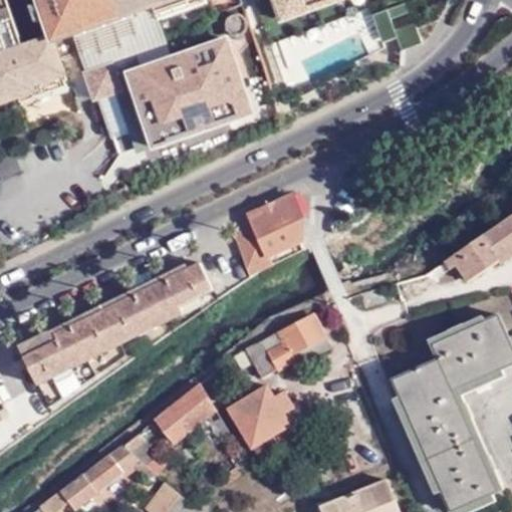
[(38,0),(52,39),(70,32),(163,0),(38,0)]
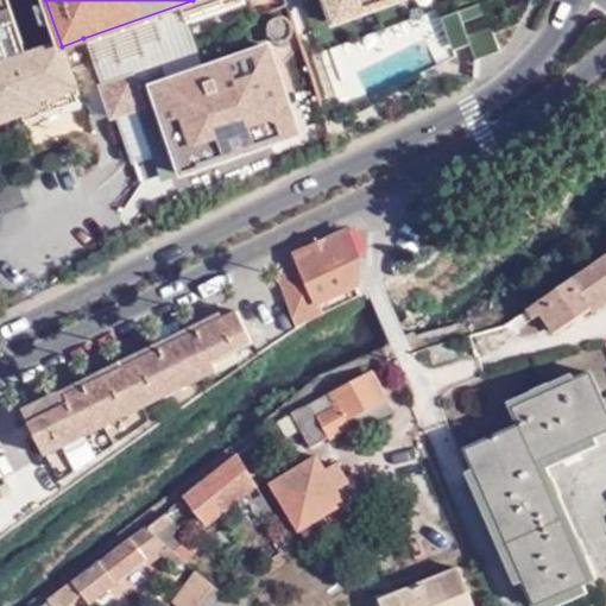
[(185,21),(241,1),(240,0),(193,0),(83,38),(99,88),(130,76),(139,105),(112,115),(128,164),(168,151),(147,89),(203,70),(185,21)]
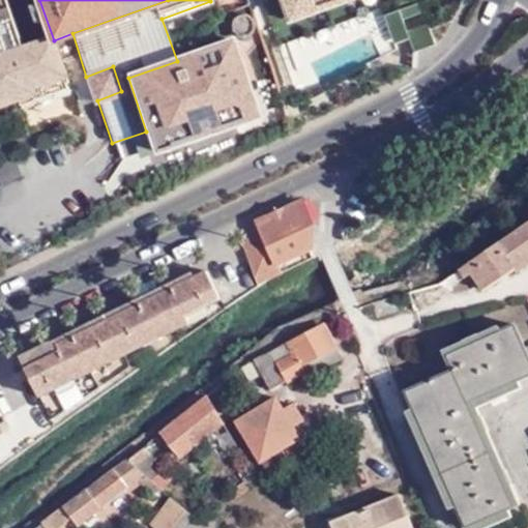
[(209,0),(210,1),(214,12),(251,1),(250,0),(209,0)]
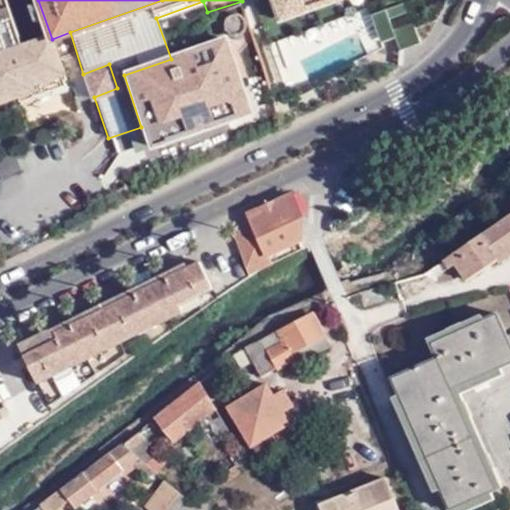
[(269,0),(276,21),(334,0),(269,0)]
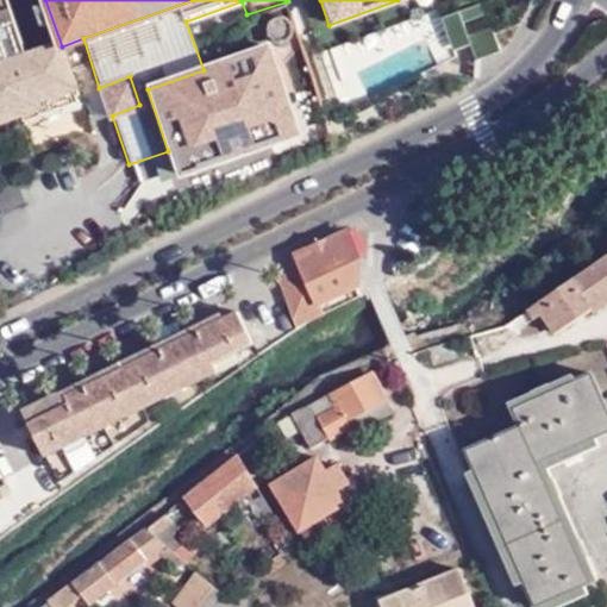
[(426,25),(432,54),(468,48),(460,7),(432,12),(435,24),(426,25)]
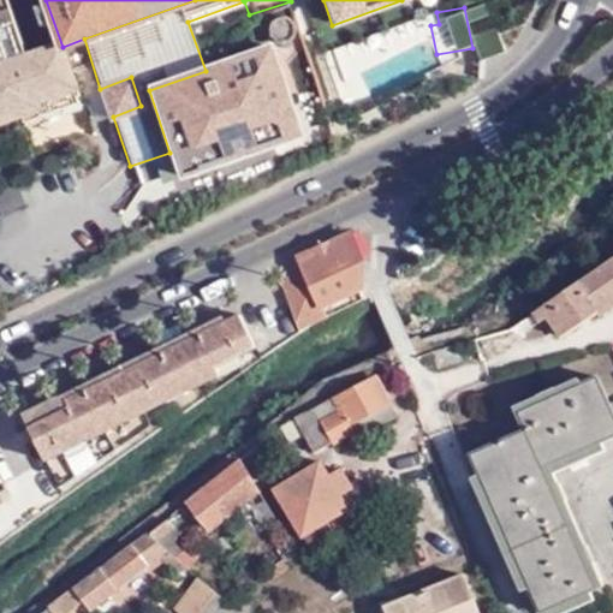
[(497,25),(472,36),(482,58),(506,47),(497,25)]
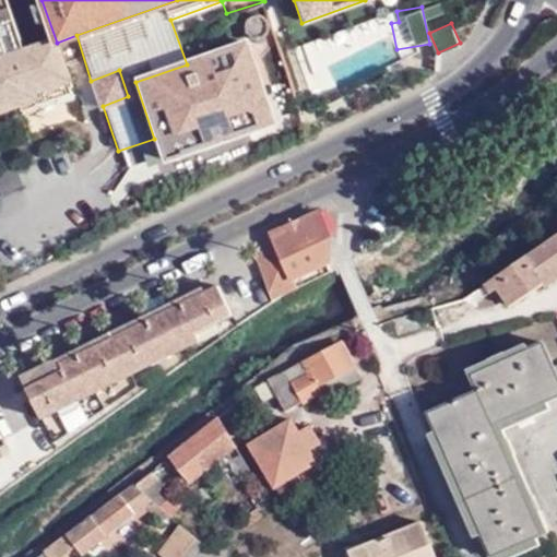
[(72,86),(57,43),(0,60),(0,119),(38,107),(36,98),(72,86)]
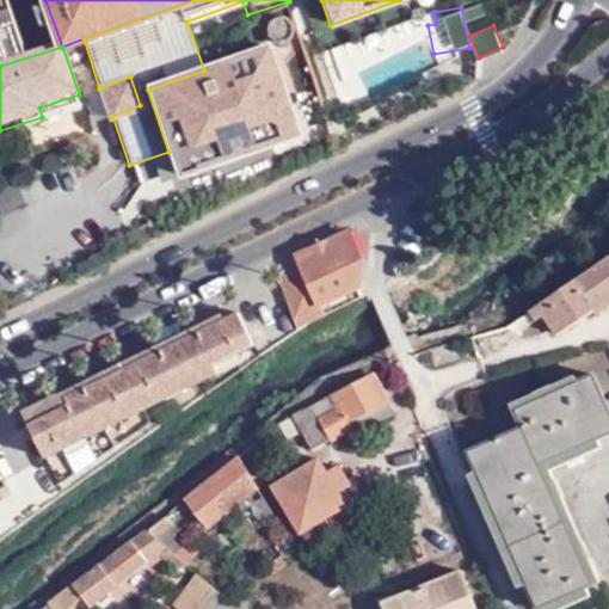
[(178,180),(295,135),(265,50),(204,71),(148,90),(168,152),(178,180)]
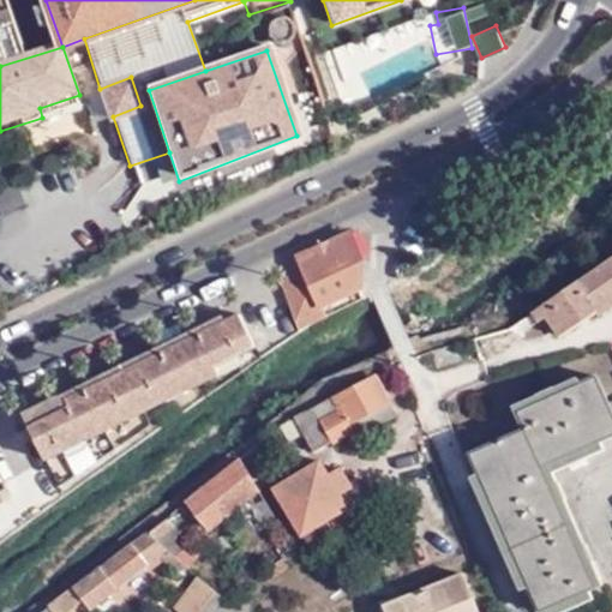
[(141,106),(131,77),(100,89),(99,89),(108,119),(113,117),(141,106)]
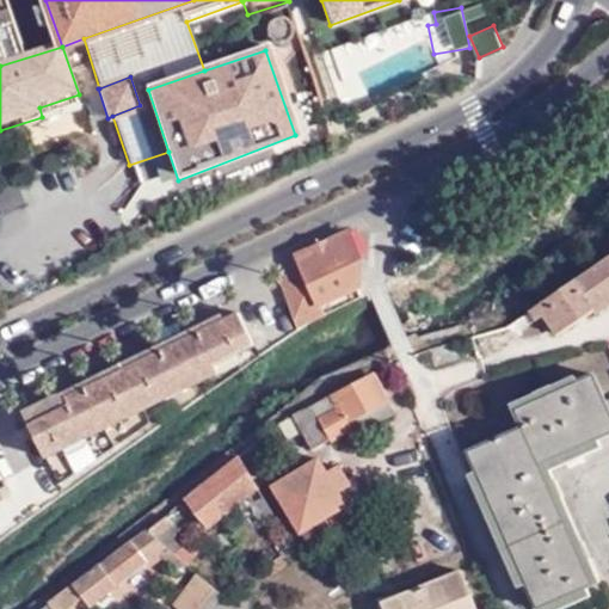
[(323,300),(358,285),(361,260),(349,232),(311,247),(314,256),(305,259),(306,264),(319,301),(323,300)]
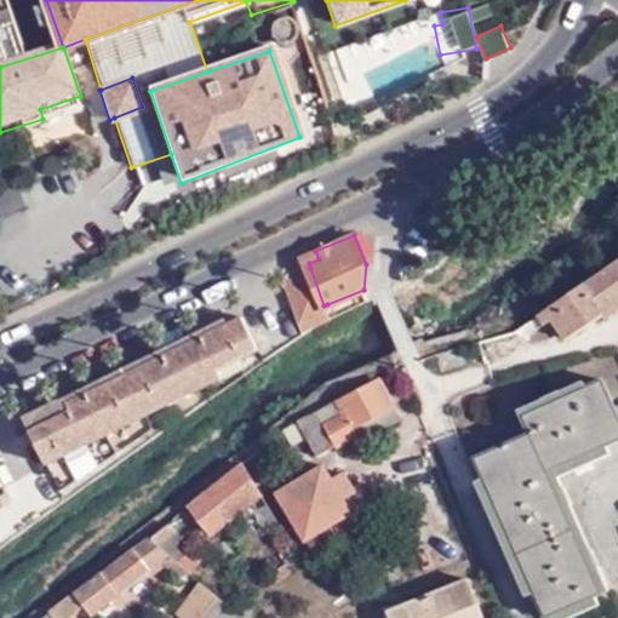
[(565,338),(617,301),(617,259),(538,315),(544,322),(550,318),(565,338)]
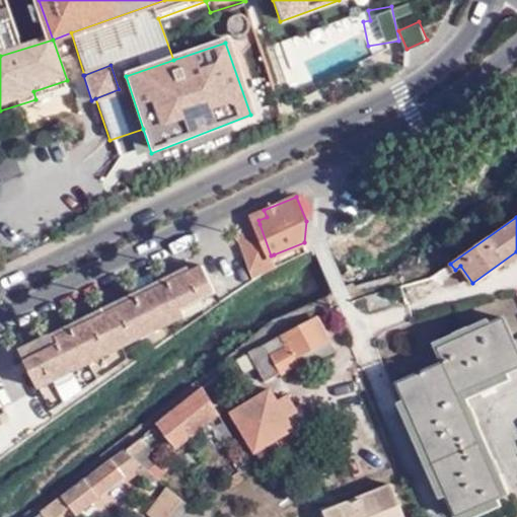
[(260,224),(237,234),(246,270),(275,259),(274,254),(271,255),(260,224)]
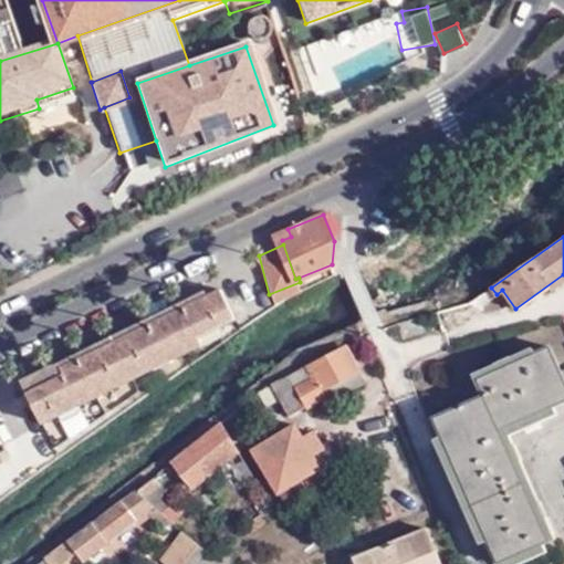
[(230,317),(216,289),(60,365),(64,374),(27,393),(42,423),(96,396),(92,386),(160,352),(165,361),(198,343),(195,335),(230,317)]
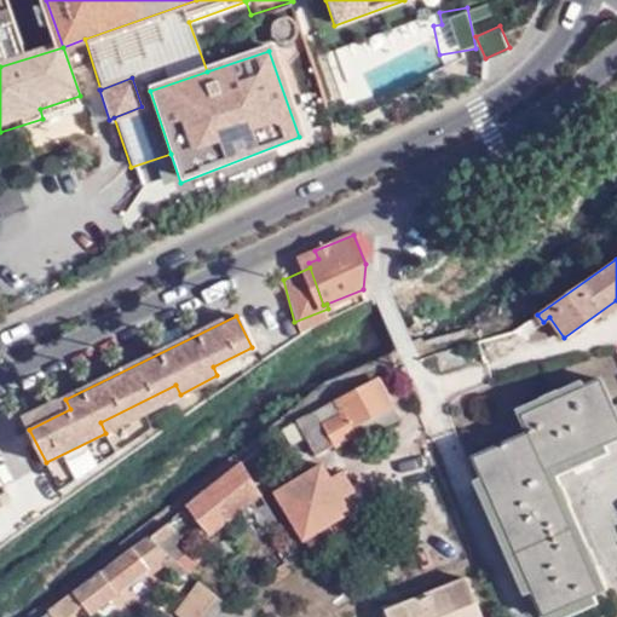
[(616,437),(616,414),(612,404),(600,376),(522,413),(529,432),(474,456),(546,616),(601,590),(547,468),(616,437)]
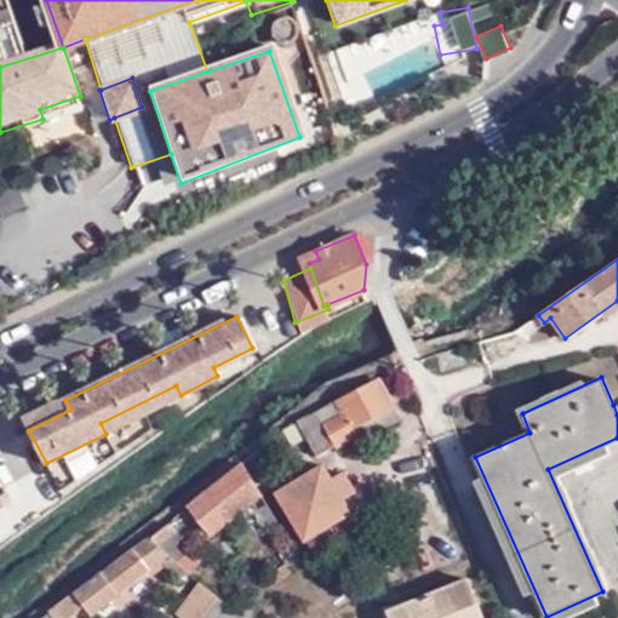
[(372,417),(378,428),(399,418),(377,378),(295,419),(281,429),(286,438),(301,430),(315,456),(355,433),(353,428),(372,417)]
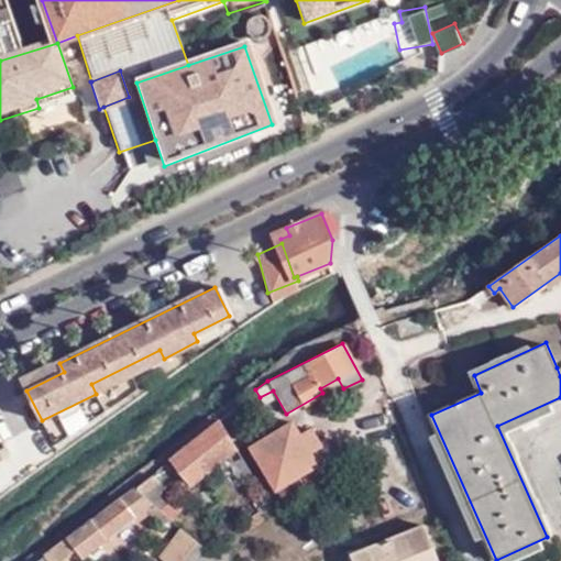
[(91,384),(96,394),(164,359),(160,350),(91,384)]
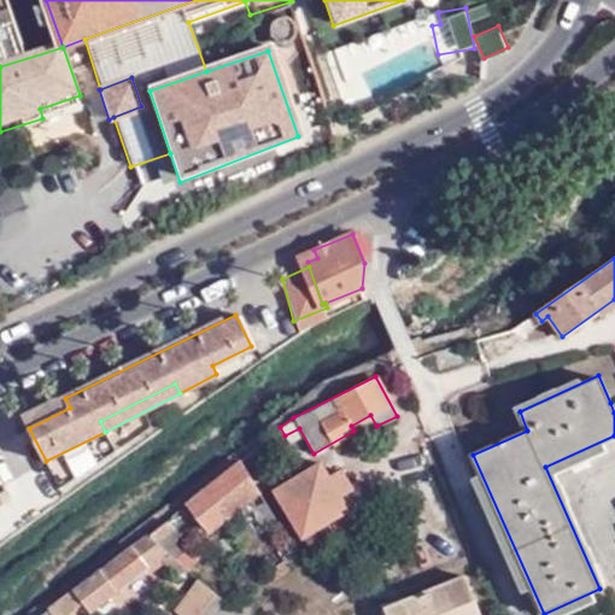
[(356,437),(376,426),(370,415),(351,426),(353,431),(356,437)]
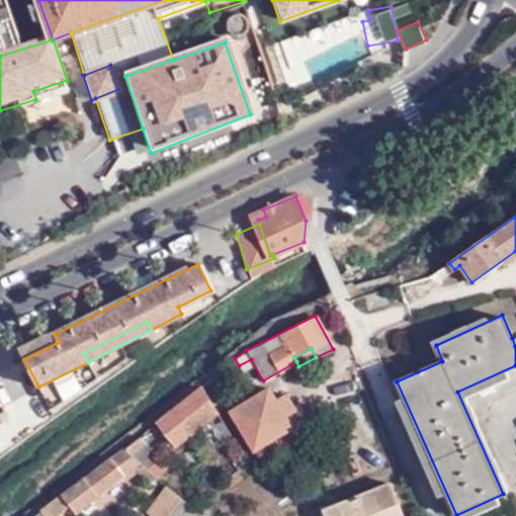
[(218,414),(200,383),(155,420),(175,446),(218,414)]
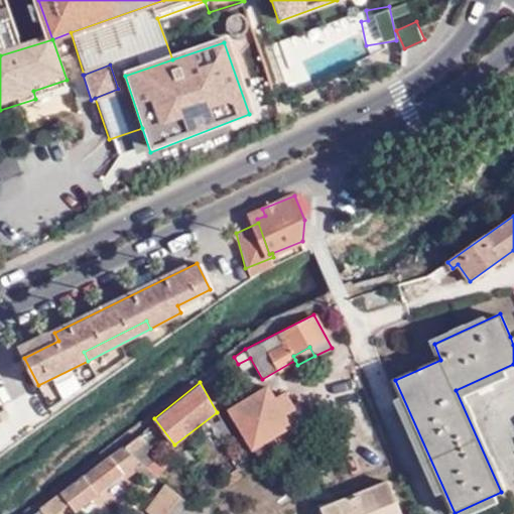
[(253,450),(254,450),(274,437),(292,426),(285,414),(275,398),(268,386),(230,409),(253,450)]
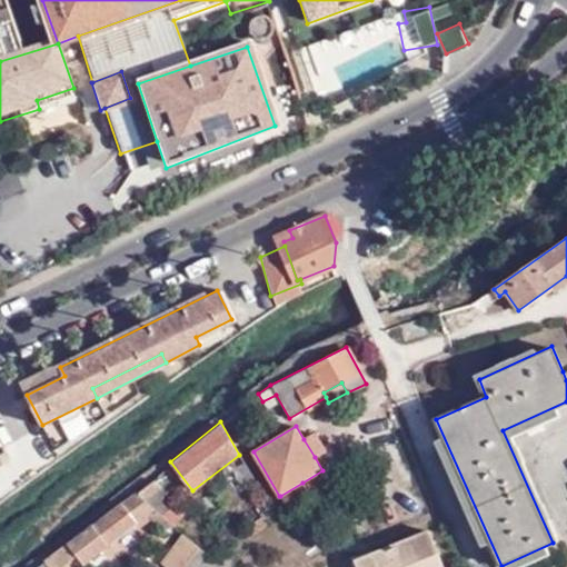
[(230,435),(240,453),(250,447),(240,429),(230,435)]
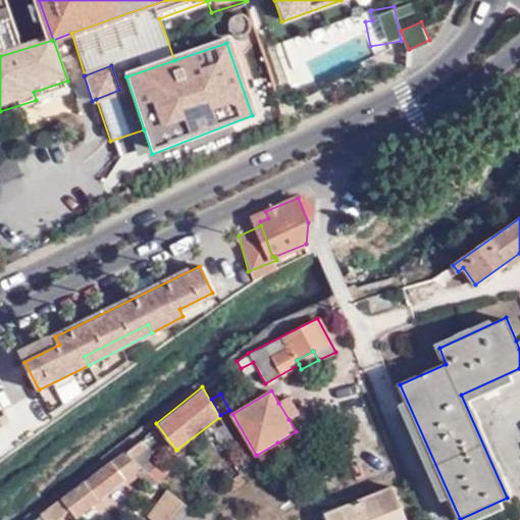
[(289,398),(278,403),(289,419),(298,414),(289,398)]
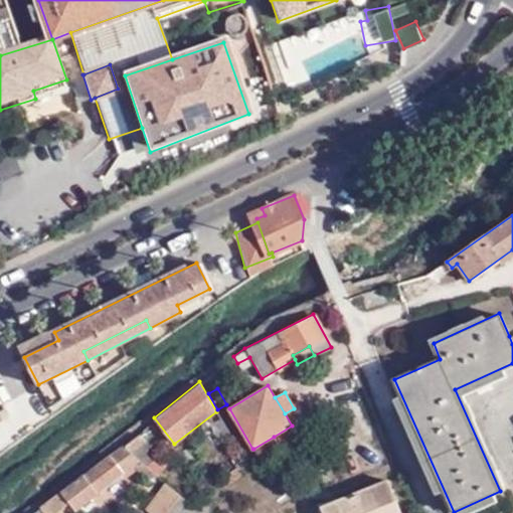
[(139,436),(125,447),(138,460),(154,474),(157,477),(167,463),(158,456),(152,461),(140,447),(145,443),(139,436)]
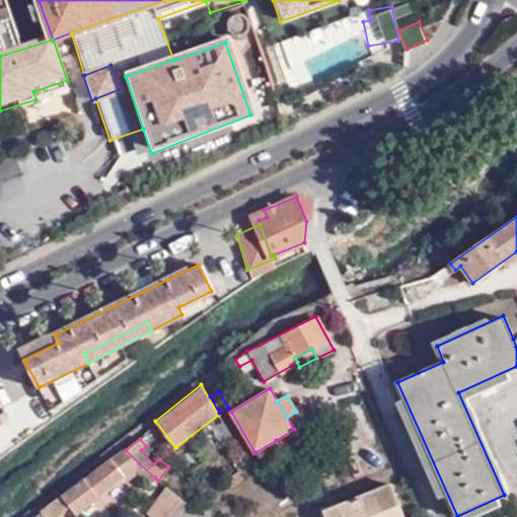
[(260,459),(280,446),(276,440),(255,452),(260,459)]
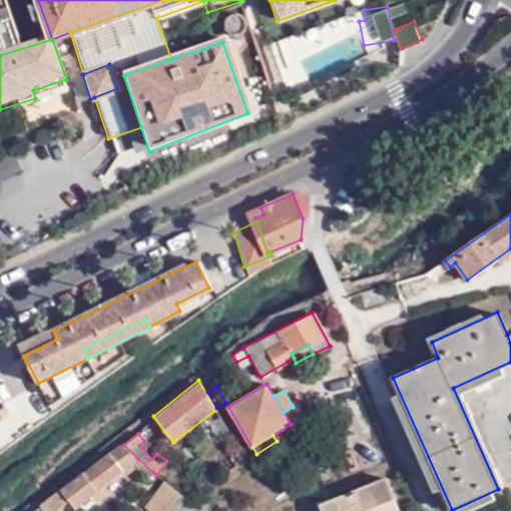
[(137,458),(121,443),(60,490),(73,508),(133,462),(137,458)]
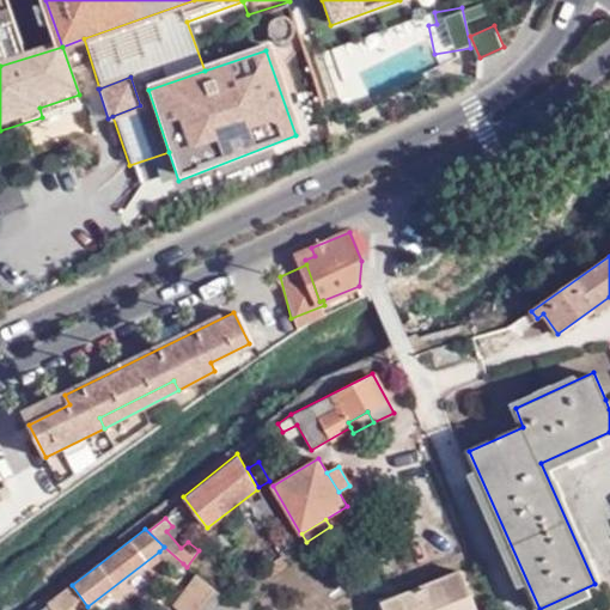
[(164,547),(159,551),(178,569),(183,563),(164,547)]
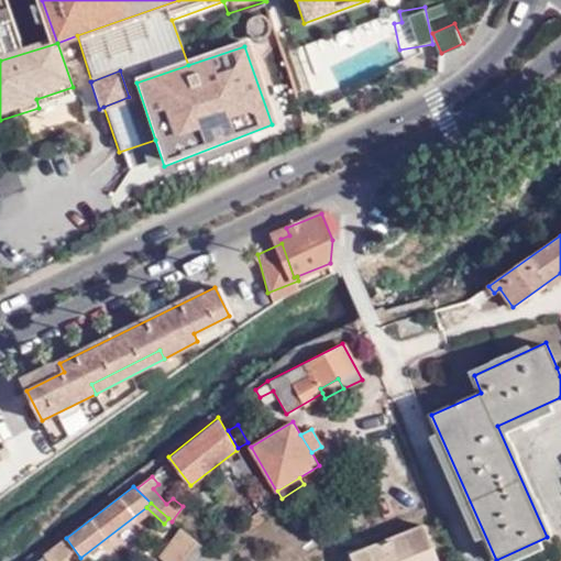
[(352,560),(438,560),(424,525),(350,553),(352,560)]
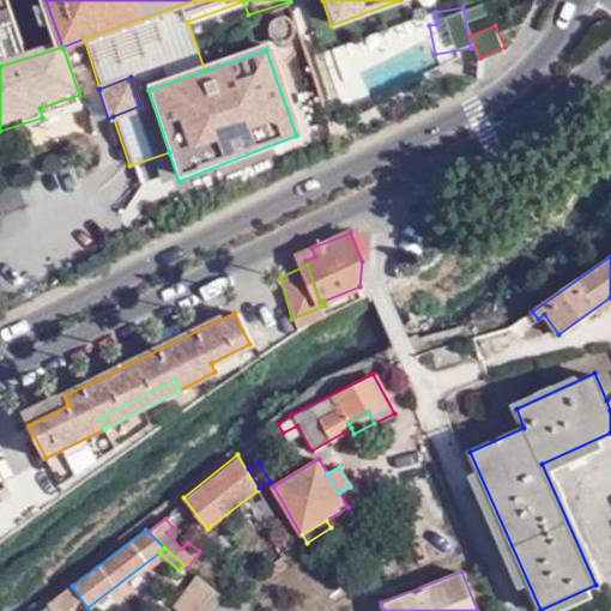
[(173,606),(179,610),(197,610),(213,590),(197,575),(173,606)]
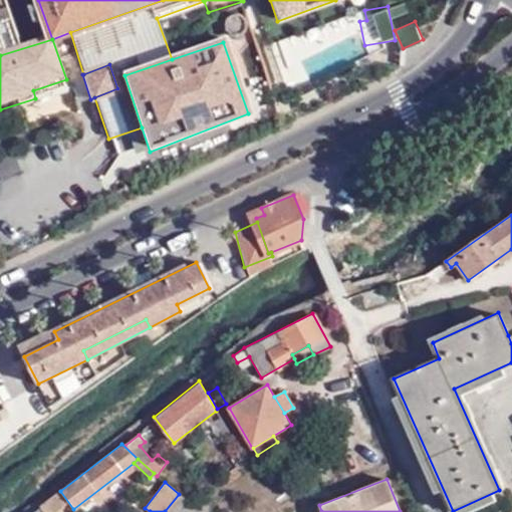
[(54,511),(64,504),(56,493),(39,506),(43,511),(54,511)]
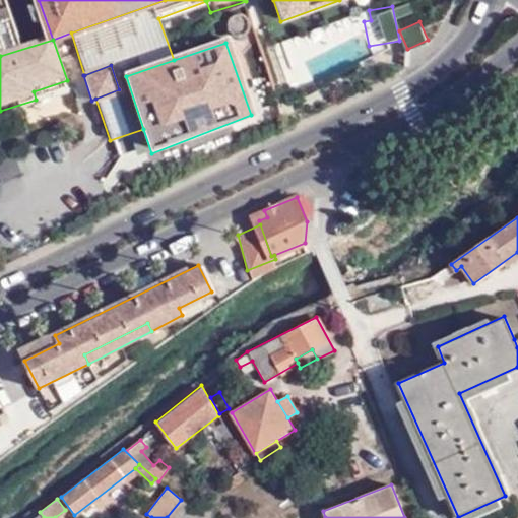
[(188,517),(194,510),(181,500),(167,517),(188,517)]
